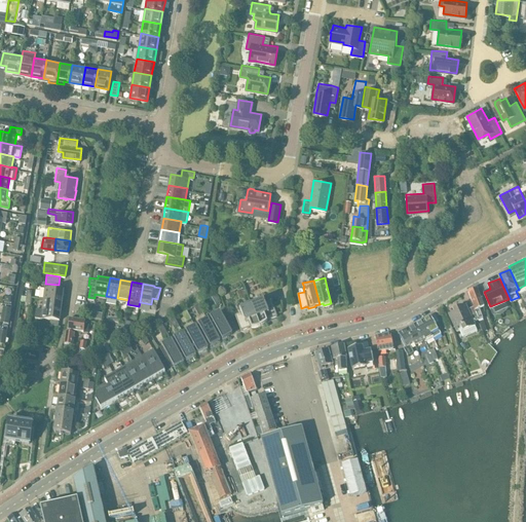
[(44,296),(62,299),(64,287),(45,285),(44,296)]
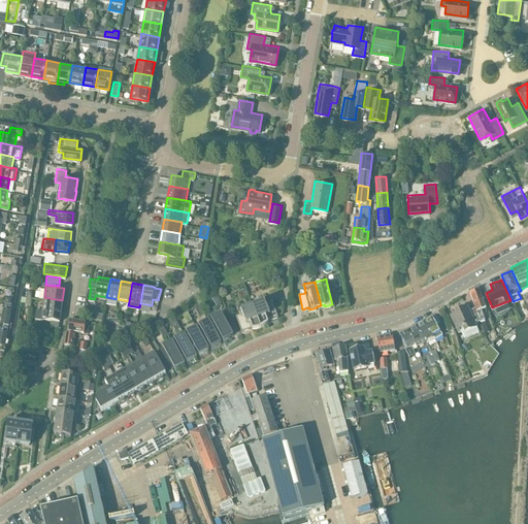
[(473,288),(470,290),(475,305),(480,320),(481,319),(485,330),(489,329),(488,325),(482,307),(483,307),(483,309),(487,307),(480,286),(477,287),(477,286),(473,287),(473,288)]
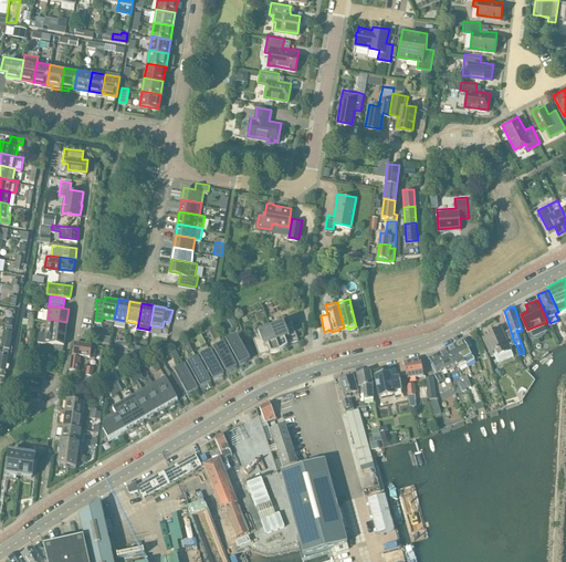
[(238,322),(233,314),(228,318),(232,325),(238,322)]
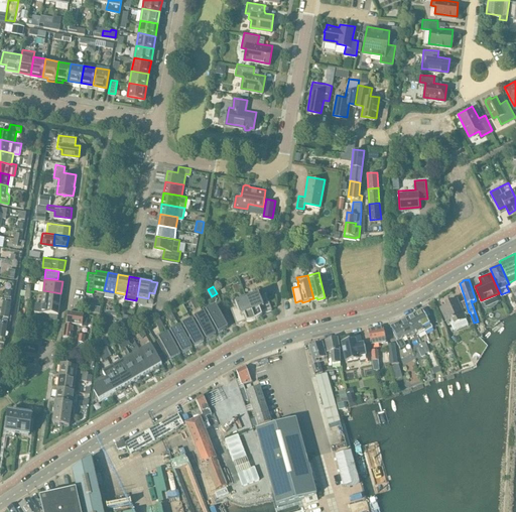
[(258,289),(246,293),(248,298),(255,317),(259,315),(262,313),(262,312),(272,308),(271,306),(267,296),(266,294),(260,296),(260,294),(258,289)]
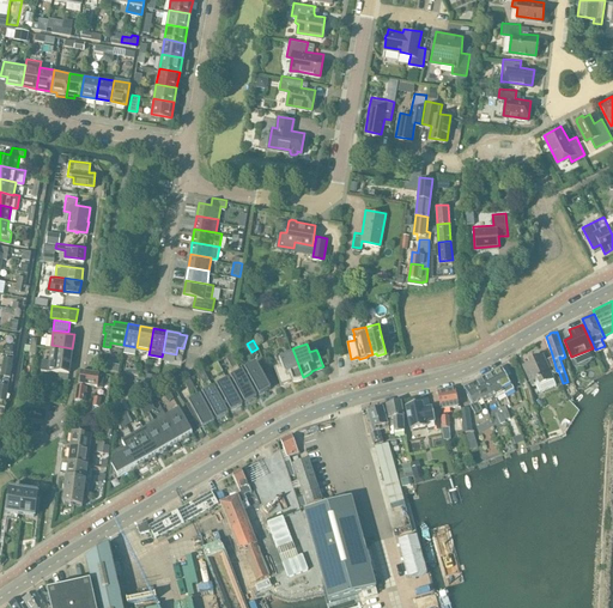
[(42,357),(41,368),(70,371),(72,348),(52,345),(49,358),(42,357)]
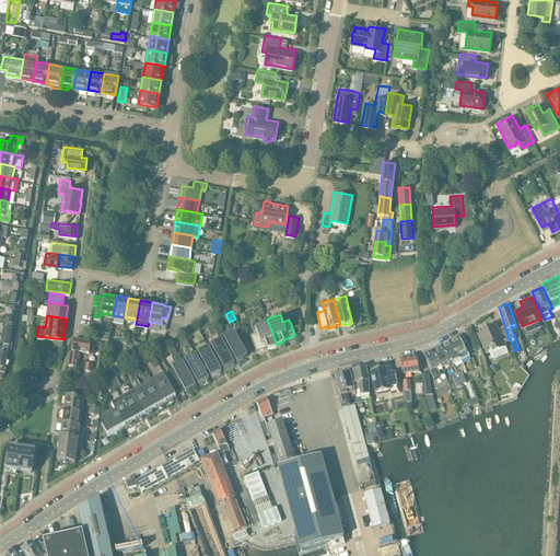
[(256,332),(249,335),(256,350),(268,346),(268,347),(272,346),(277,345),(269,324),(267,319),(255,324),(257,329),(255,329),(256,332)]
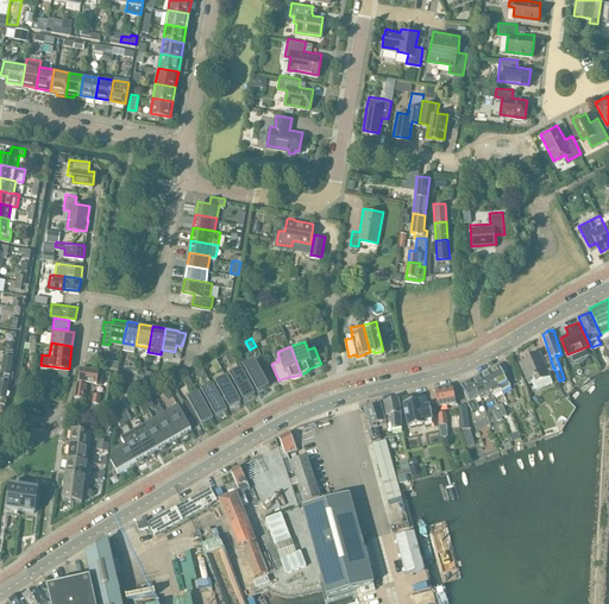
[(230,362),(236,358),(231,348),(225,352),(230,362)]
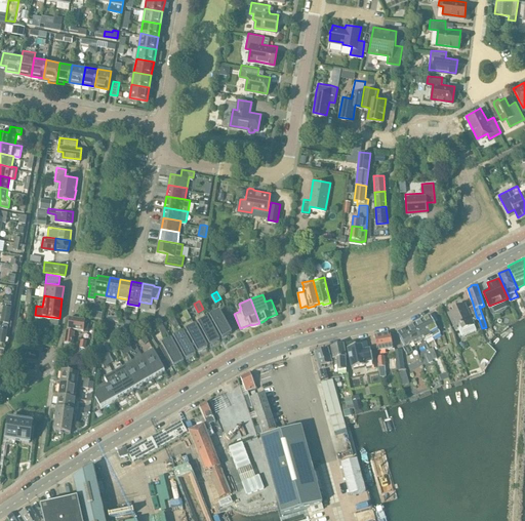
[(454,309),(448,312),(456,329),(461,327),(462,328),(474,324),(473,320),(477,318),(473,304),(467,307),(465,302),(460,304),(453,307),(454,309)]
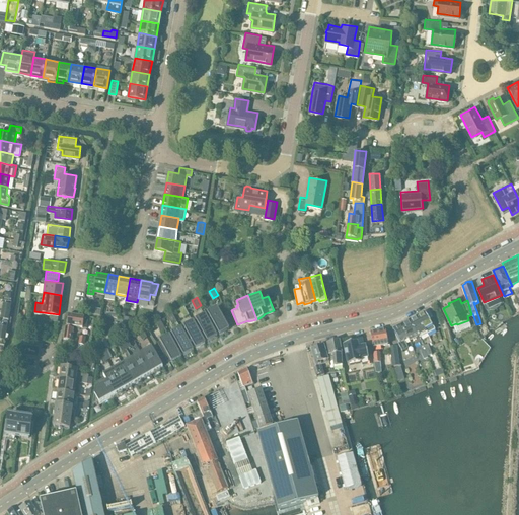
[(184,305),(179,307),(184,315),(189,312),(184,305)]
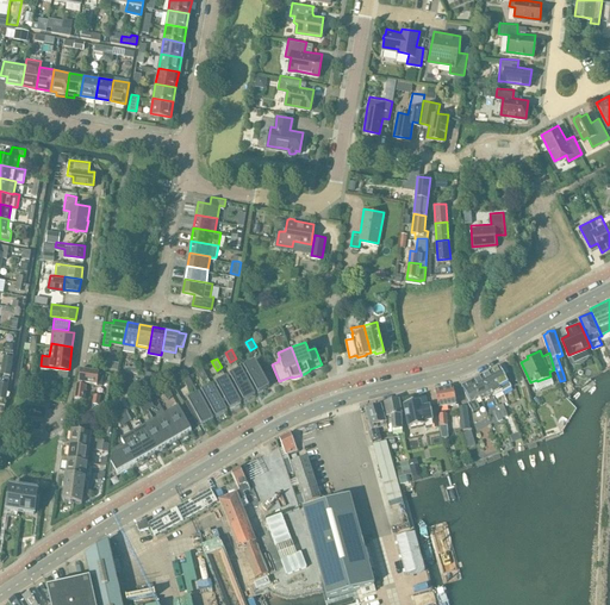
[(246,368),(243,369),(242,369),(254,390),(255,390),(256,388),(259,391),(269,384),(255,359),(244,366),(246,368)]
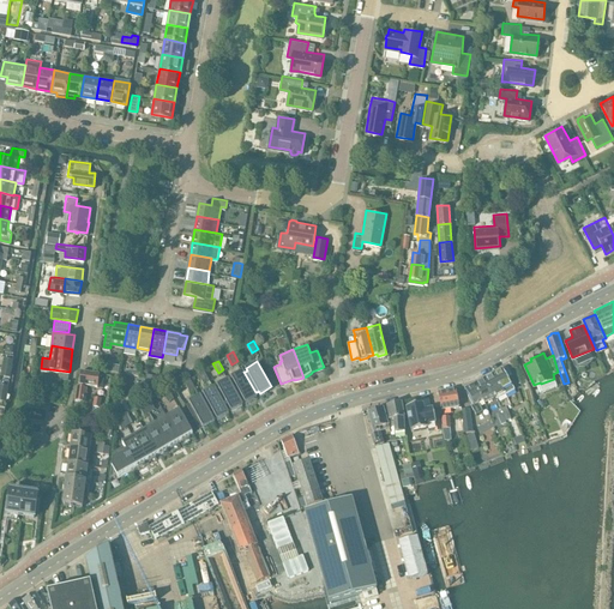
[(500,367),(493,371),(505,392),(513,387),(515,387),(515,386),(503,365),(500,367)]
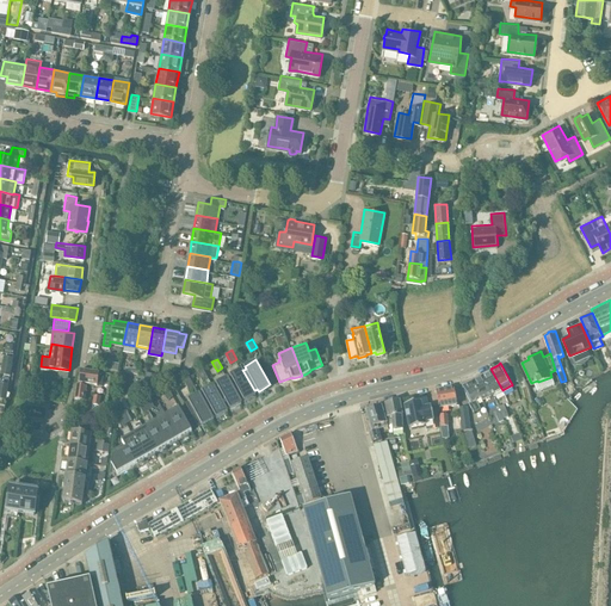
[(103,383),(104,370),(81,366),(80,379),(80,382),(76,382),(75,395),(86,397),(87,381),(103,383)]
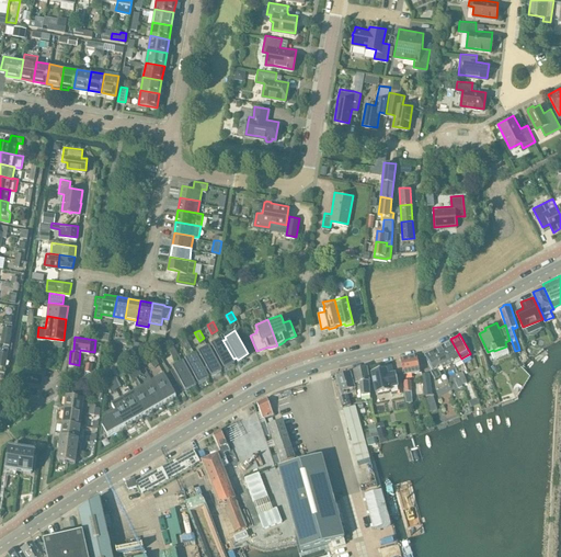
[(187,338),(182,340),(186,349),(192,345),(187,338)]
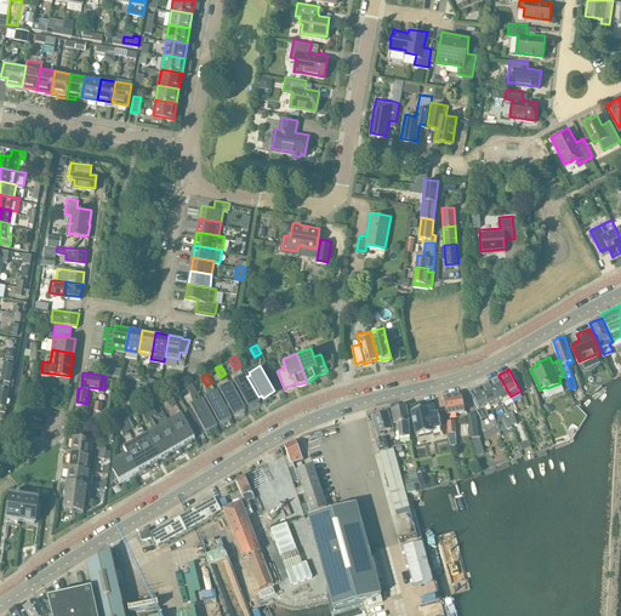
[(235,382),(233,385),(232,385),(244,405),(245,405),(248,404),(249,406),(261,399),(260,397),(258,397),(246,376),(248,376),(246,374),(234,381),(235,382)]
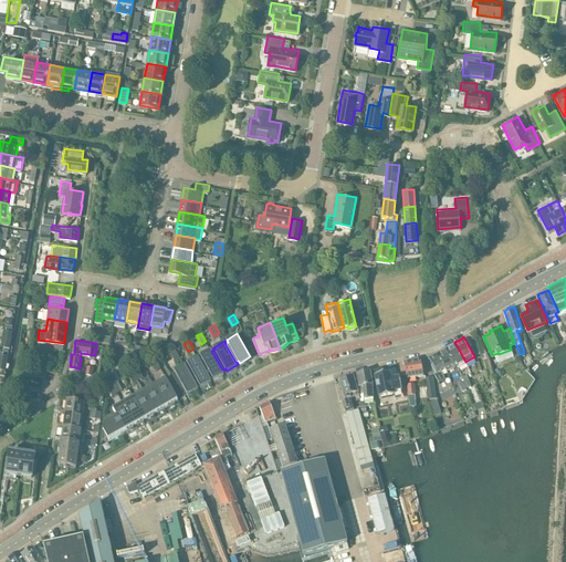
[(454,342),(446,346),(456,364),(458,363),(458,365),(465,362),(454,342)]
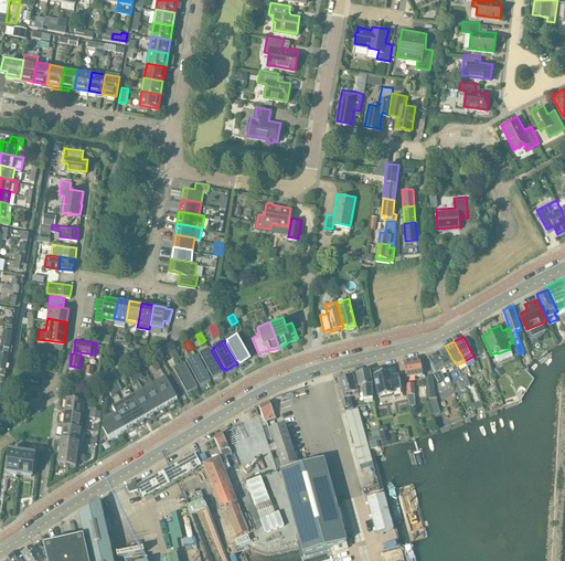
[(445,346),(437,350),(445,367),(446,368),(455,363),(445,346)]
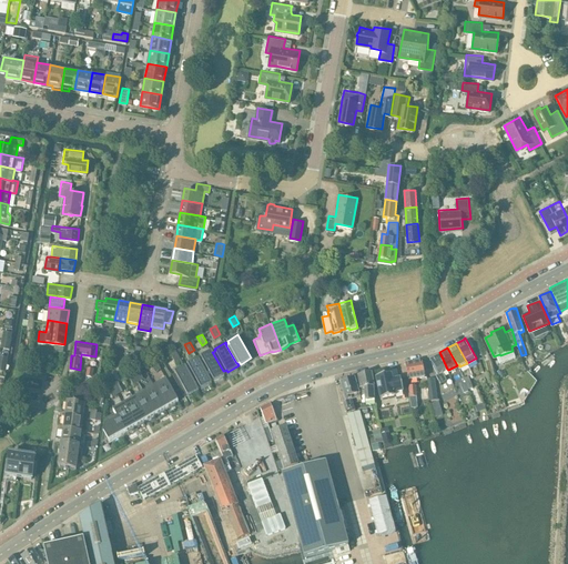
[(176,349),(171,352),(175,360),(181,358),(176,349)]
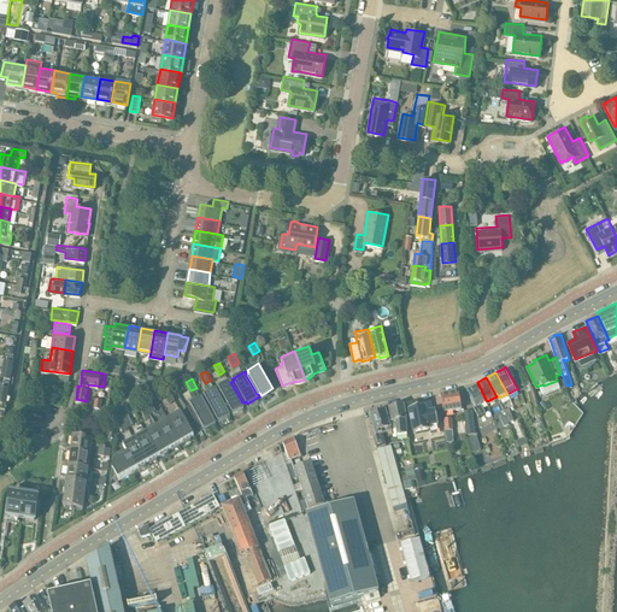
[(229,411),(231,409),(233,411),(245,405),(244,402),(242,402),(230,382),(231,382),(230,380),(218,387),(219,388),(217,389),(217,390),(229,411)]
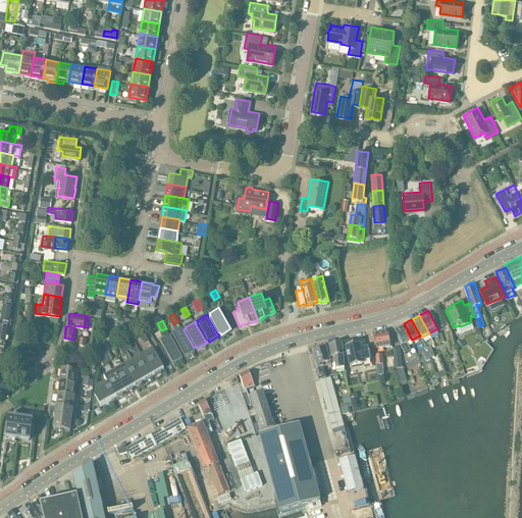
[(396,327),(403,343),(402,343),(405,350),(411,348),(407,341),(411,339),(404,323),(396,327)]
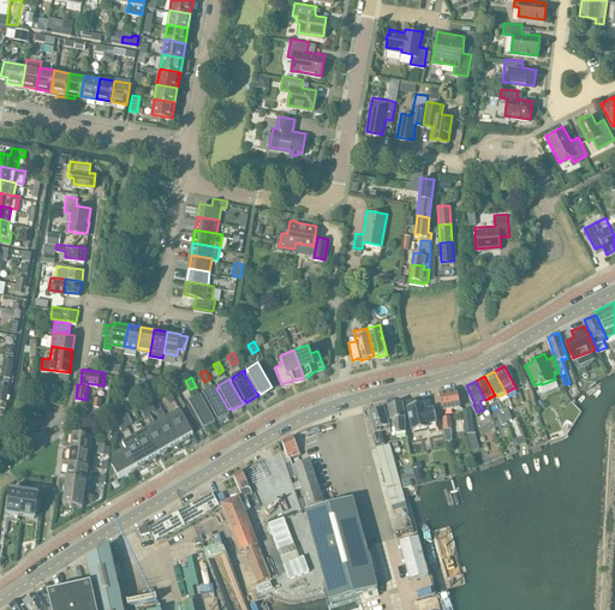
[(228,410),(216,389),(216,388),(215,387),(203,393),(204,395),(202,396),(214,418),(214,417),(216,416),(218,418),(230,412),(228,410)]
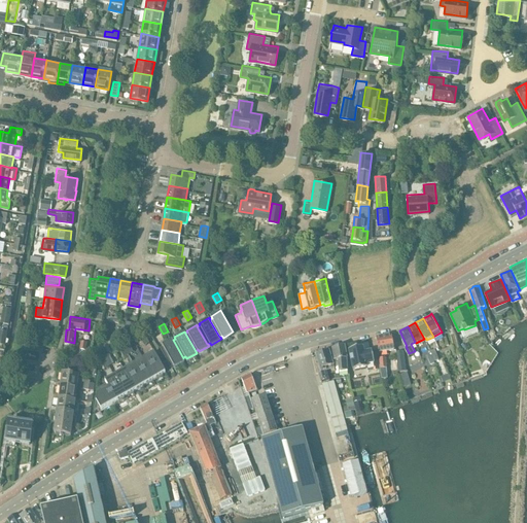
[(391,332),(377,334),(378,343),(379,349),(393,348),(391,332)]
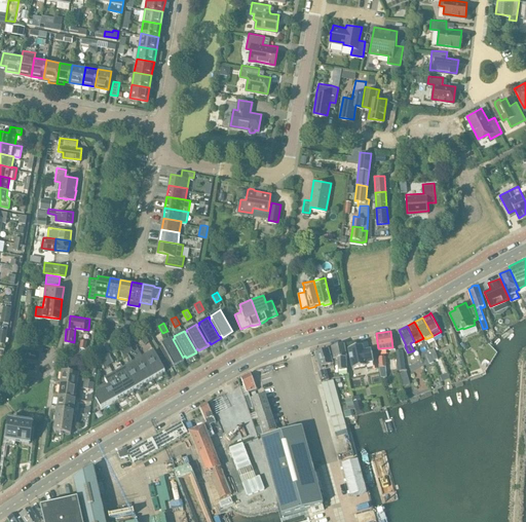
[(149,339),(146,333),(141,336),(144,342),(149,339)]
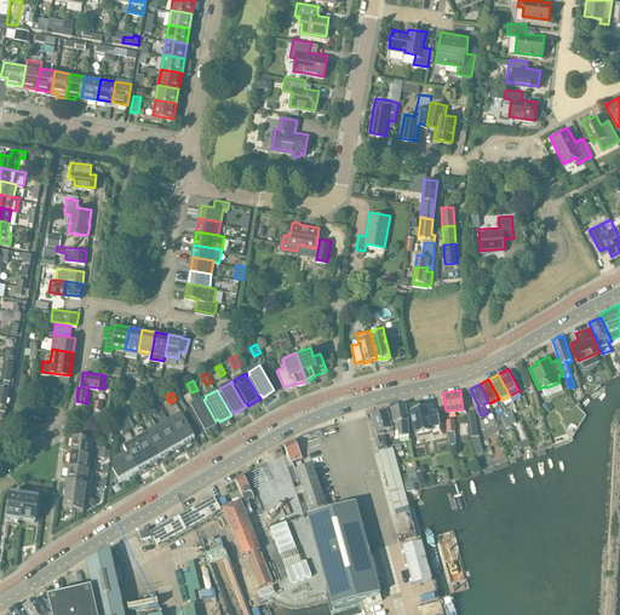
[(217,423),(216,420),(216,421),(204,400),(202,398),(191,404),(206,430),(217,423)]
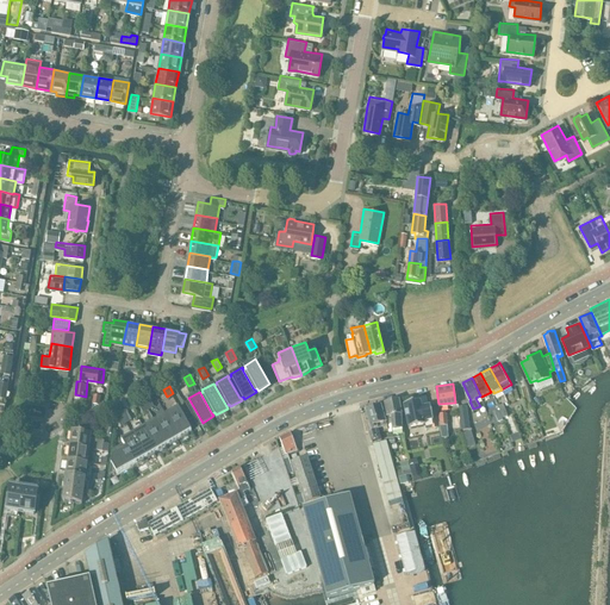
[(144,400),(149,407),(155,404),(150,397),(144,400)]
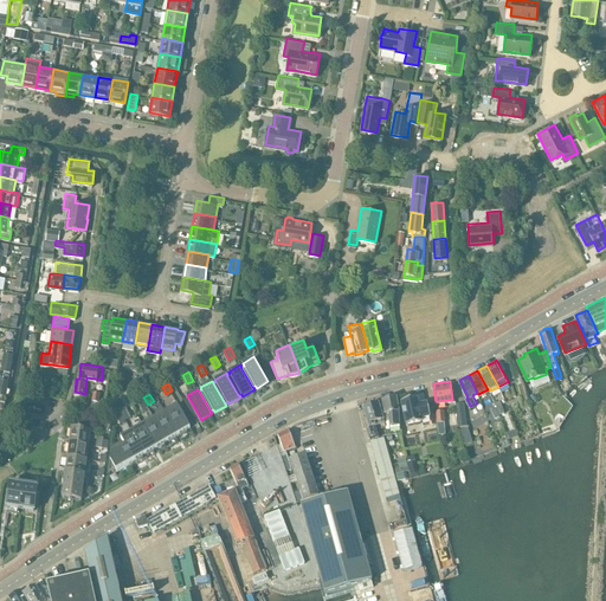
[(397,394),(382,398),(385,412),(388,412),(389,426),(400,425),(399,409),(400,409),(397,394)]
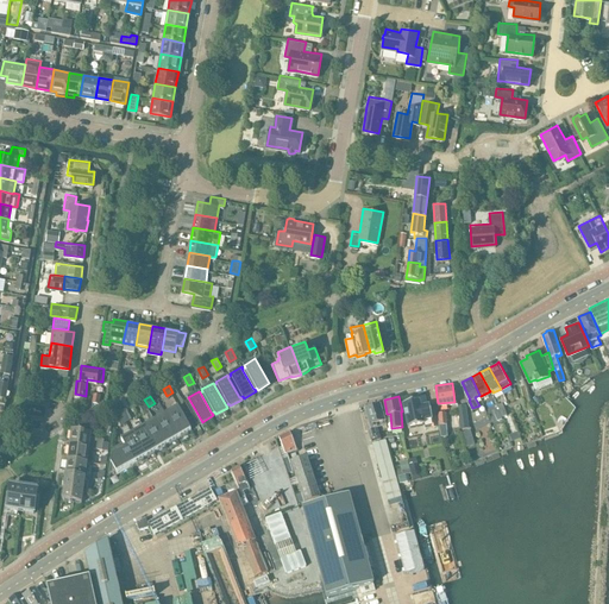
[(403,400),(408,423),(425,420),(425,417),(432,416),(429,401),(422,402),(421,396),(403,400)]
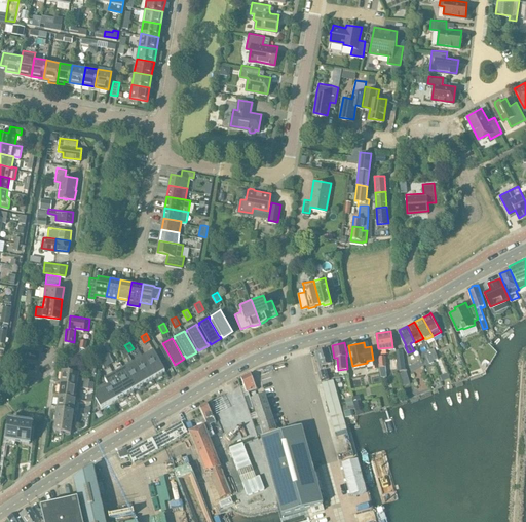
[(434,345),(429,347),(430,351),(434,358),(438,357),(434,345)]
